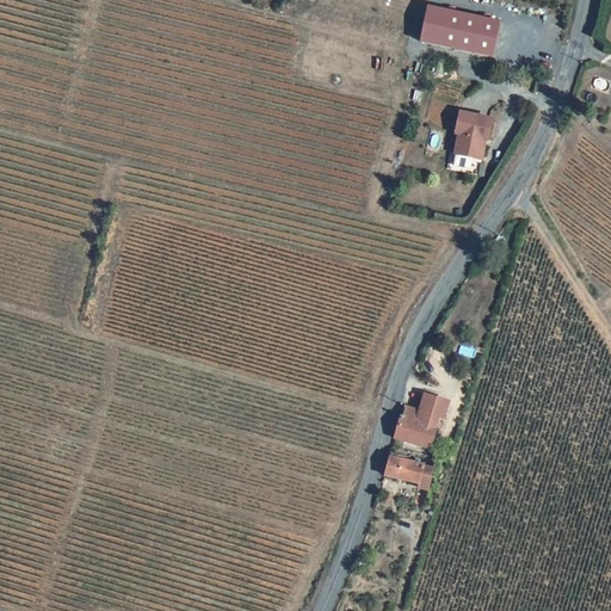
[(426,7),(419,45),(493,60),(500,22),(426,7)]
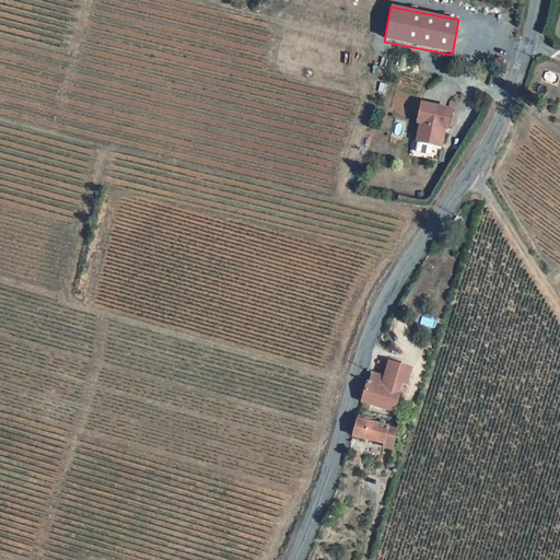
[(453,103),(424,97),(420,116),(423,116),(419,135),(443,140),(447,121),(448,121),(453,103)]
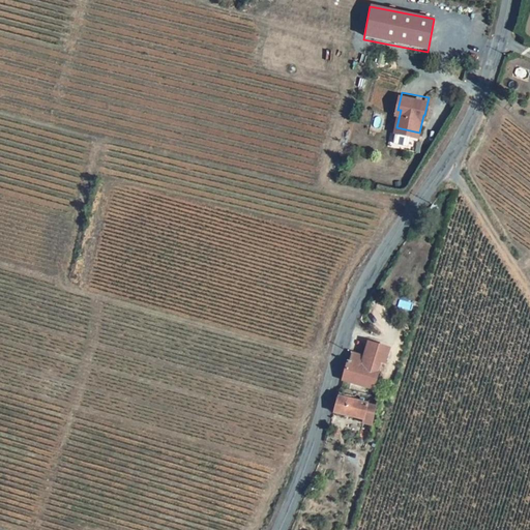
[(413,149),(415,141),(394,136),(392,144),(413,149)]
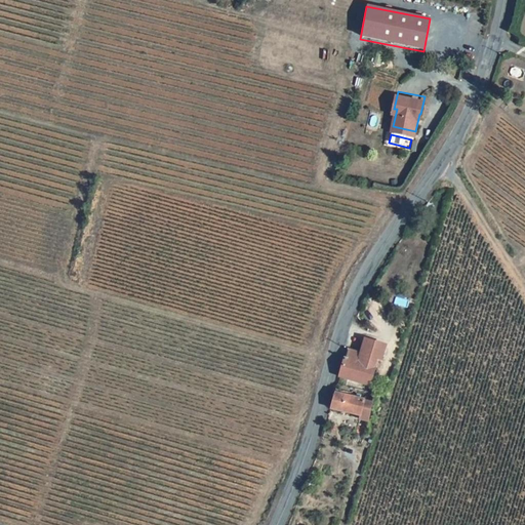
[(381,337),(361,331),(357,346),(346,342),(342,351),(341,351),(337,364),(336,368),(349,371),(350,368),(367,373),(371,360),(370,359),(372,351),(377,352),(381,337)]
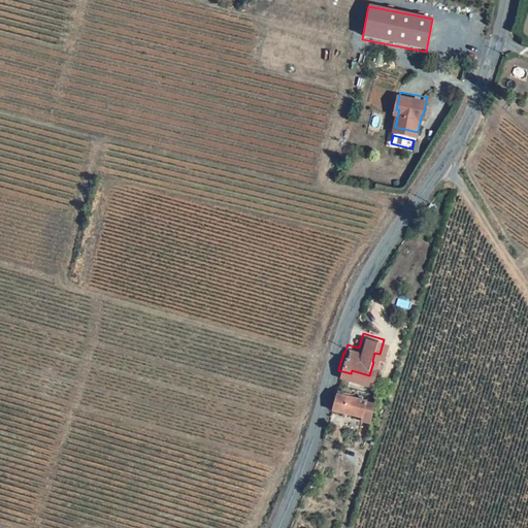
[(365,416),(370,398),(357,393),(357,390),(334,384),(330,402),(357,410),(356,413),(365,416)]
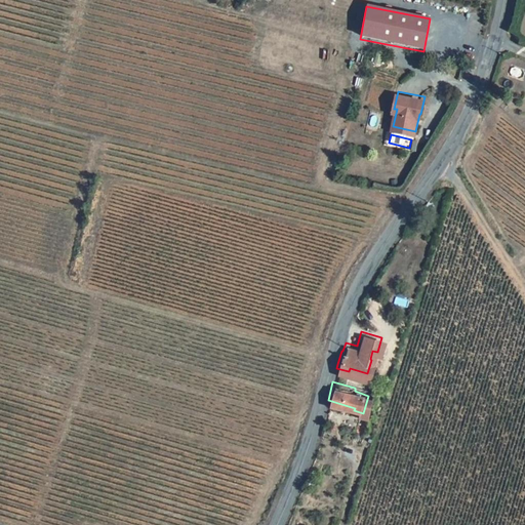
All buildings are outlined.
